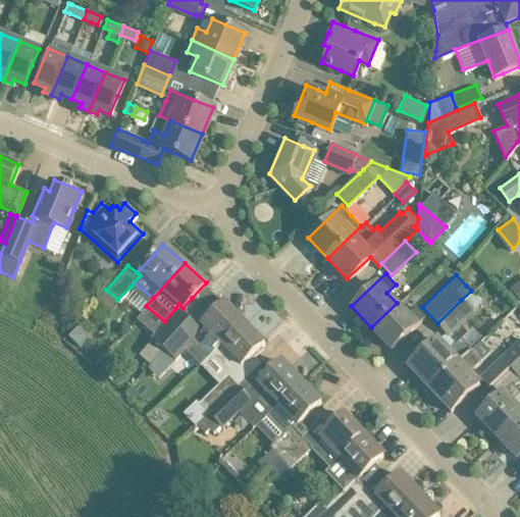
[(519,300),(519,299),(519,277),(509,286),(519,300)]
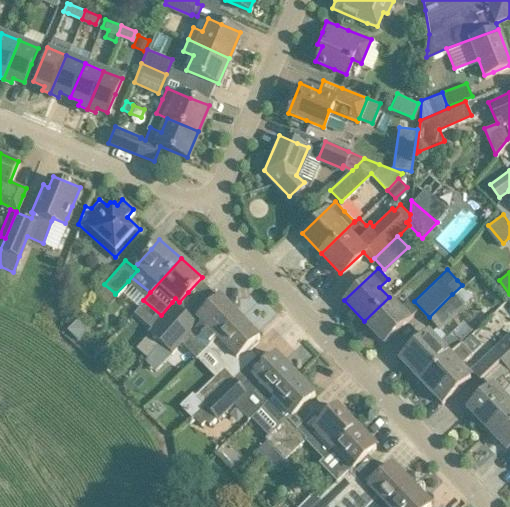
[(104,284),(96,292),(107,302),(115,294),(104,284)]
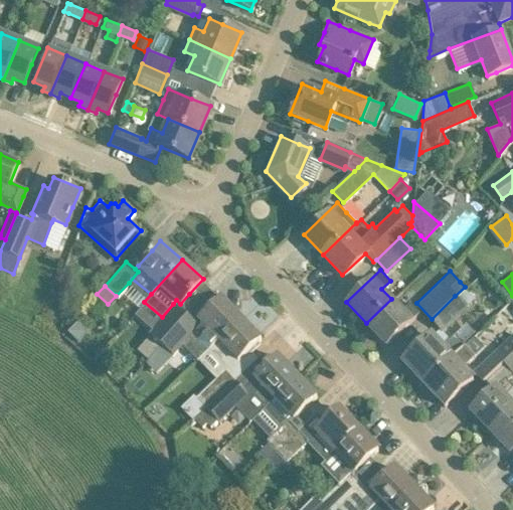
[(197,325),(180,344),(195,359),(196,359),(240,316),(221,296),(218,298),(197,319),(199,322),(197,325)]
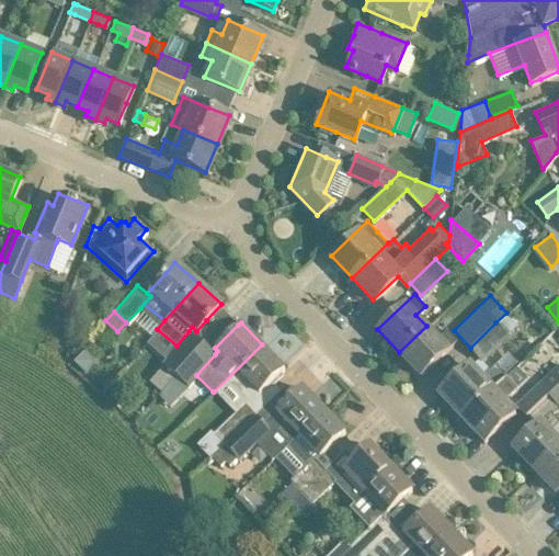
[(470,348),(480,359),(506,333),(495,322),(470,348)]
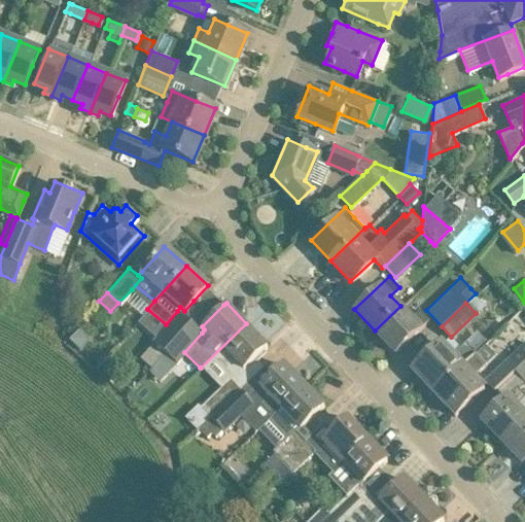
[(394,351),(409,337),(429,318),(419,308),(410,316),(400,306),(375,331),(394,351)]
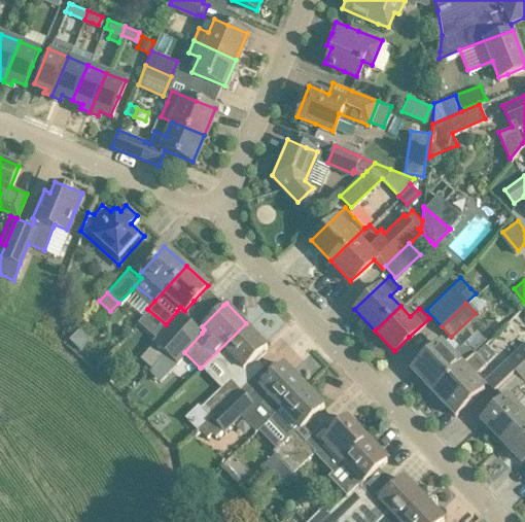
[(153,343),(140,357),(150,368),(164,352),(190,322),(177,311),(166,324),(165,324),(150,341),(153,343)]
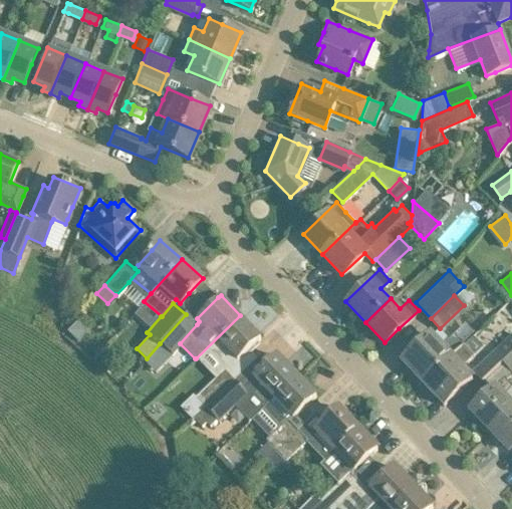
[(180,343),(197,324),(186,314),(160,343),(171,353),(180,343)]
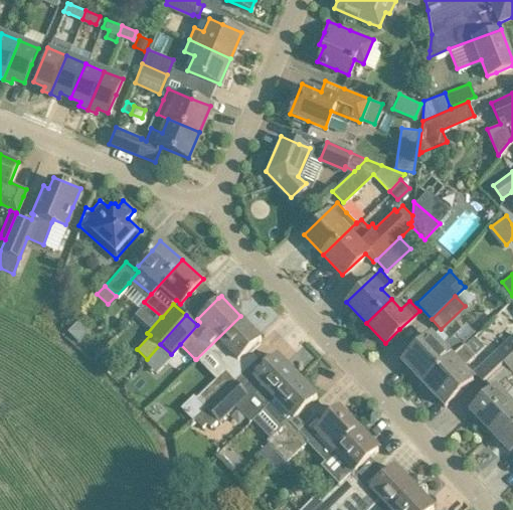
[(240,316),(196,359),(214,377),(224,368),(224,369),(234,360),(257,339),(260,336),(240,316)]
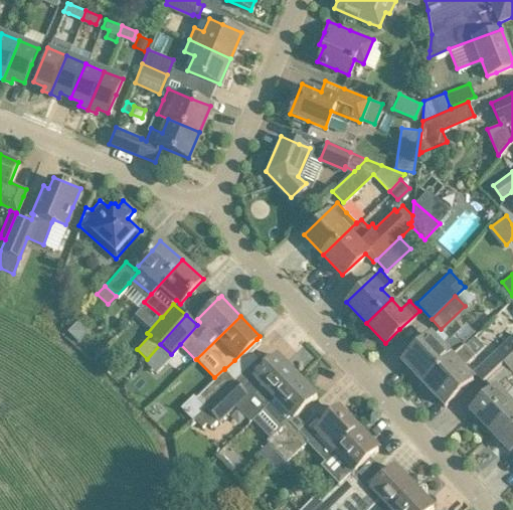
[(74,322),(65,333),(75,342),(86,331),(74,322)]
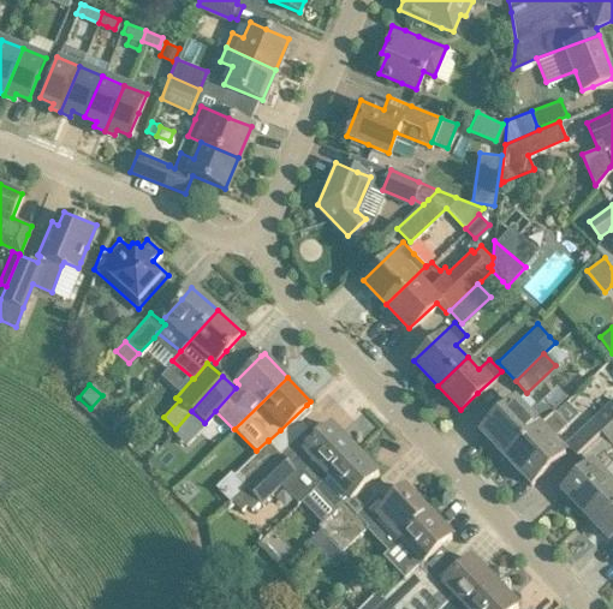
[(612,395),(565,442),(577,454),(601,430),(612,418),(612,395)]
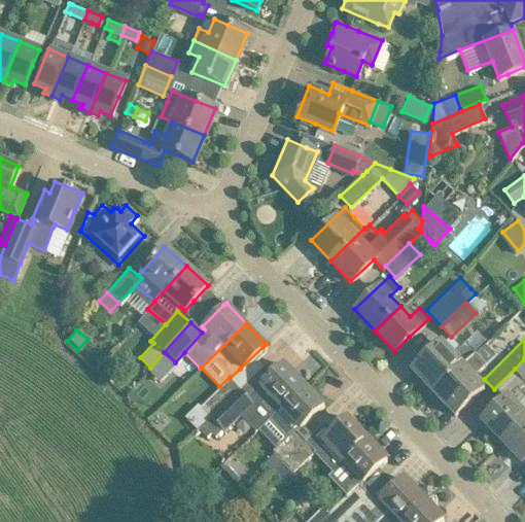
[(432,391),(475,350),(464,340),(452,352),(441,341),(411,369),(432,391)]
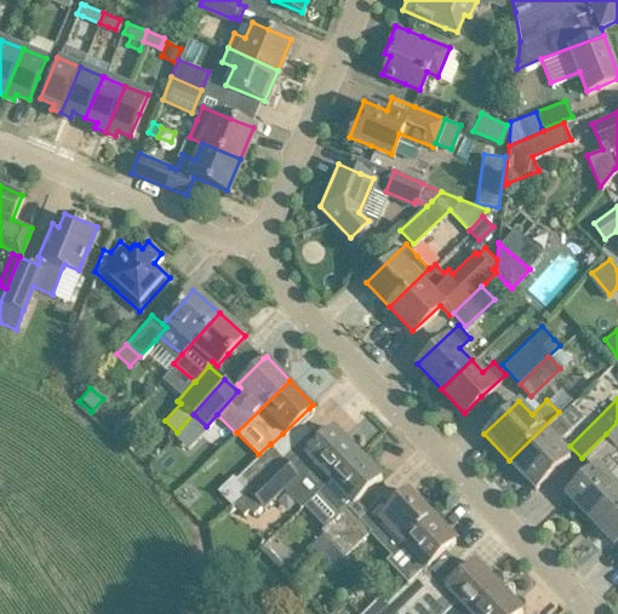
[(534,486),(551,470),(568,453),(556,440),(571,425),(559,412),(509,460),(534,486)]
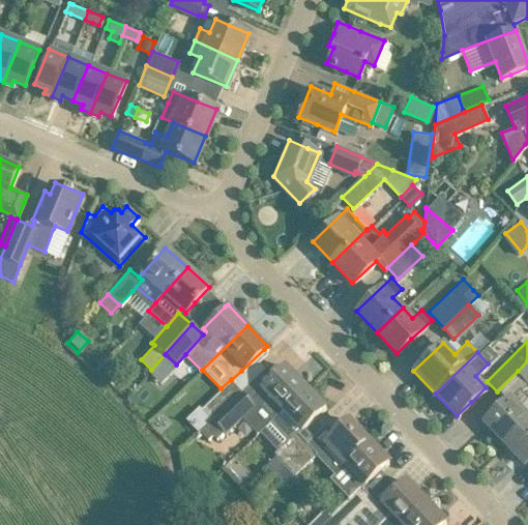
[(527,360),(518,371),(527,381),(527,360)]
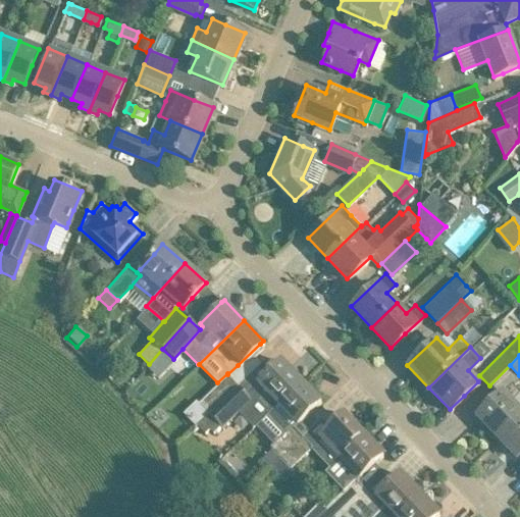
[(275,403),(300,379),(280,359),(256,382),(246,393),(251,399),(239,411),(252,425),(264,413),(267,411),(275,403)]
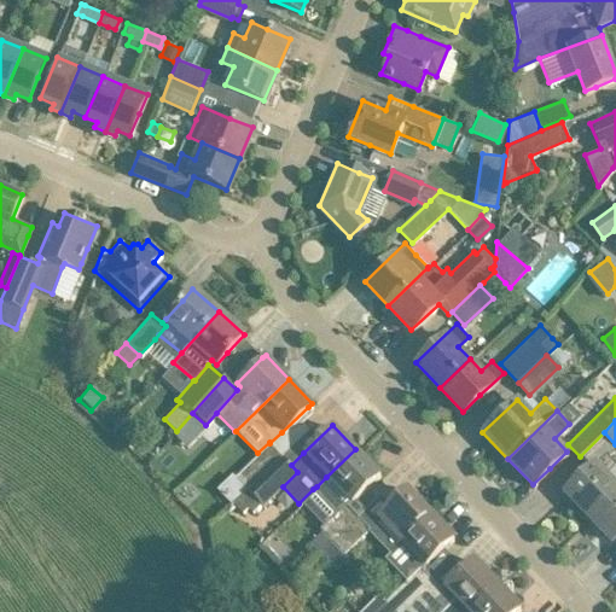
[(244,487),(279,453),(269,442),(257,453),(233,476),(244,487)]
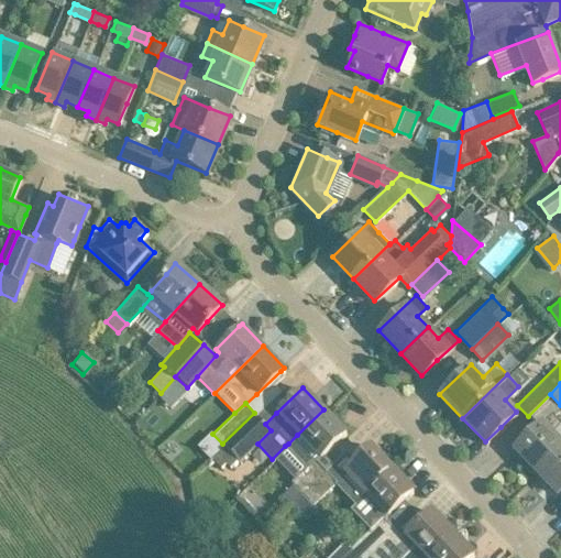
[(329,447),(344,431),(323,409),(297,435),(288,444),(285,446),(306,468),(315,459),(318,457),(322,453),(329,447)]
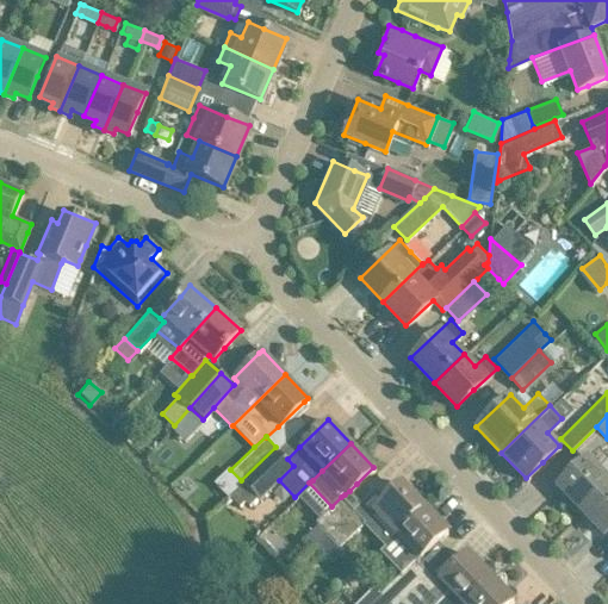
[(293,466),(287,459),(275,447),(241,480),(228,492),(230,494),(237,503),(242,497),(247,502),(255,496),(259,499),(279,480),(293,466)]
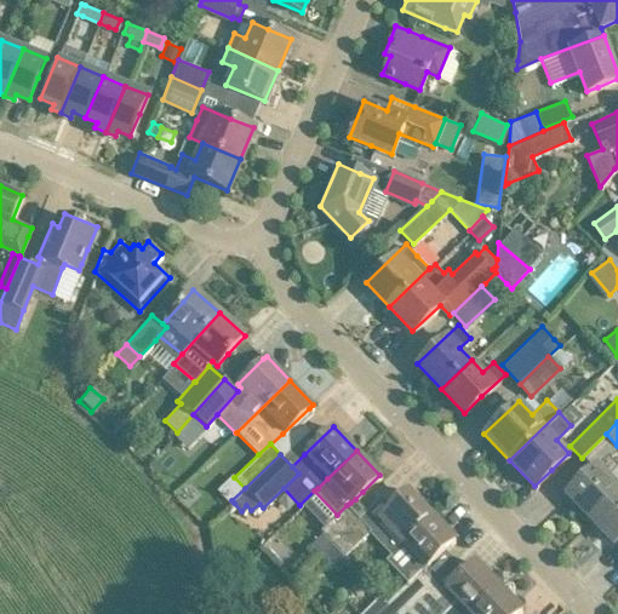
[(590,517),(617,489),(617,488),(604,474),(616,463),(607,454),(566,493),(590,517)]
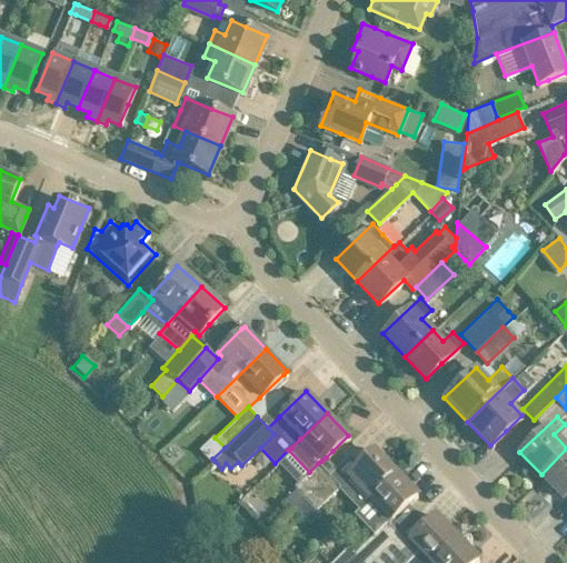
[(368,496),(395,472),(374,449),(347,474),(368,496)]
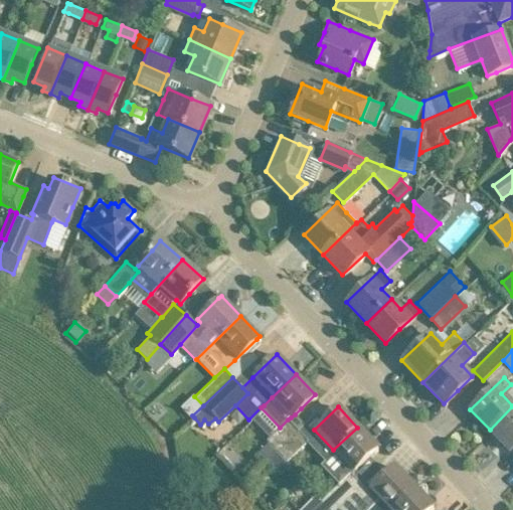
[(509,450),(512,446),(512,406),(490,430),(509,450)]
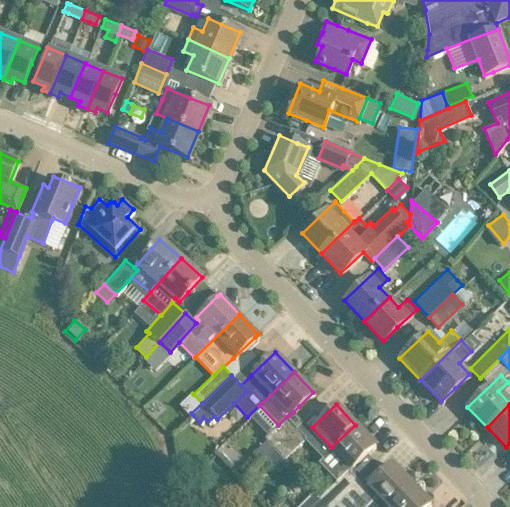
[(295,426),(302,420),(293,412),(289,415),(286,417),(278,425),(265,437),(267,438),(274,447),(295,426)]
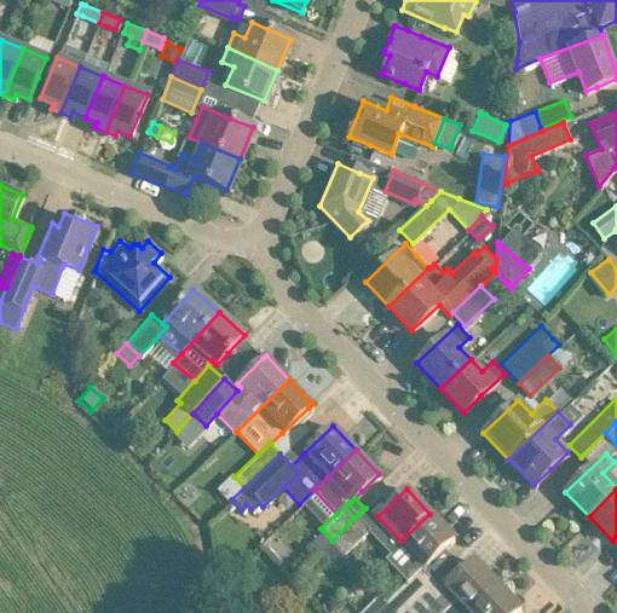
[(420,568),(453,538),(430,514),(401,541),(385,557),(407,580),(386,600),(372,612),(396,612),(431,579),(420,568)]
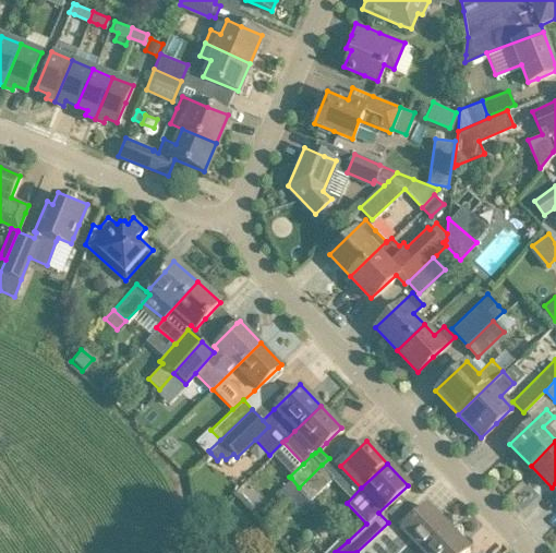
[(310,499),(333,477),(322,465),(299,488),(309,497),(310,499)]
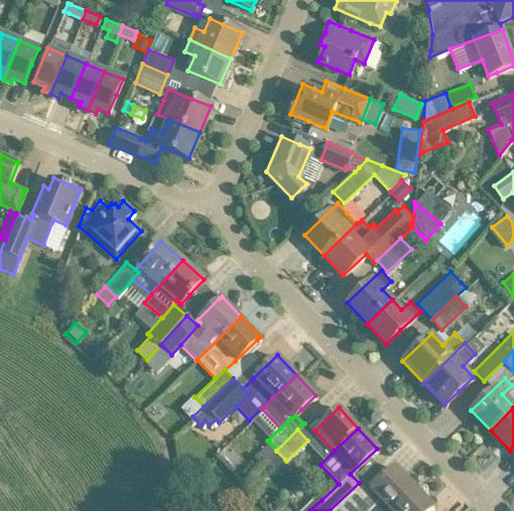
[(390,509),(413,486),(394,466),(371,489),(367,492),(359,483),(330,510),(347,510),(359,500),(368,510),(376,501),(380,498),(390,509)]
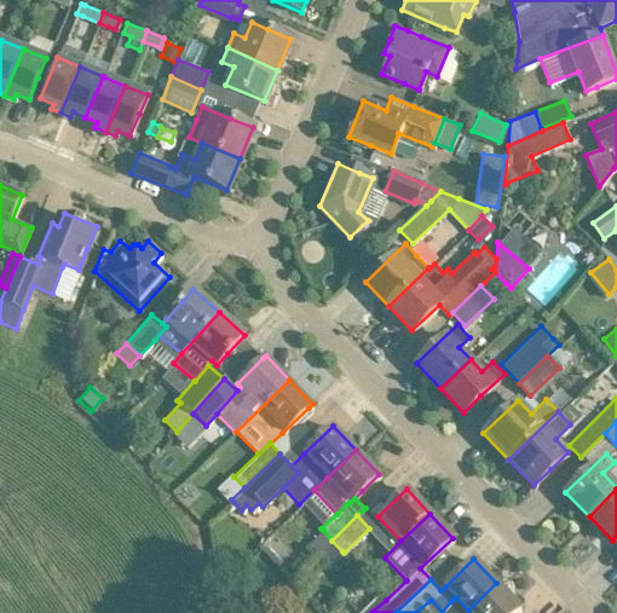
[(470,612),(513,612),(520,608),(496,583),(468,611),(470,612)]
